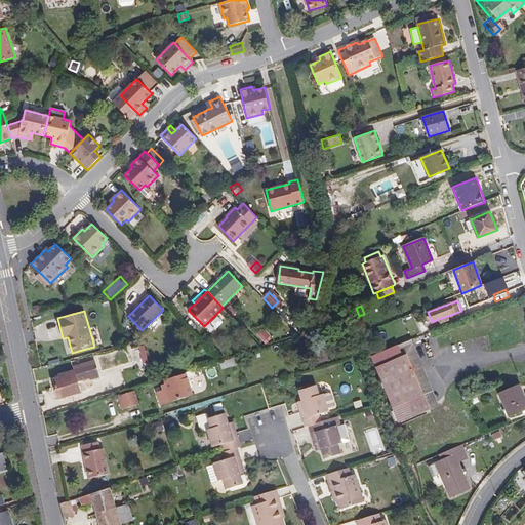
[(265,341),(270,337),(264,330),(258,334),(265,341)]
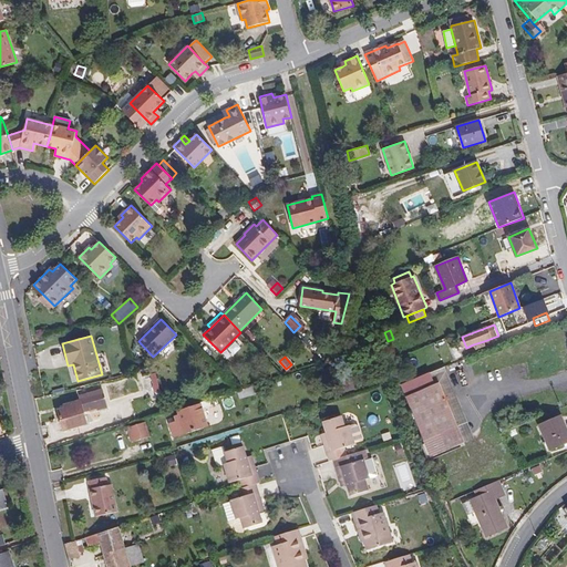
[(154,393),(161,391),(156,373),(148,374),(154,393)]
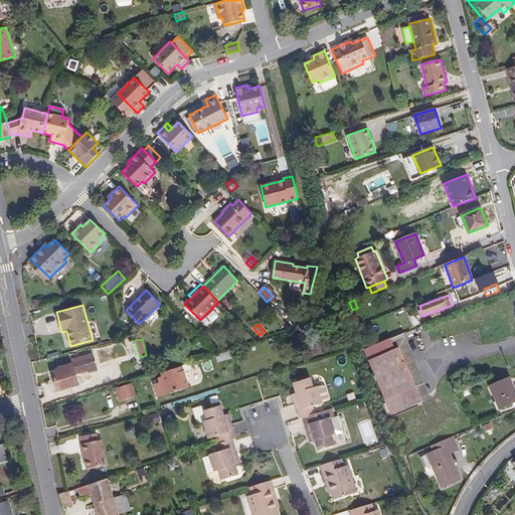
[(401,339),(363,355),(389,418),(427,402),(401,339)]
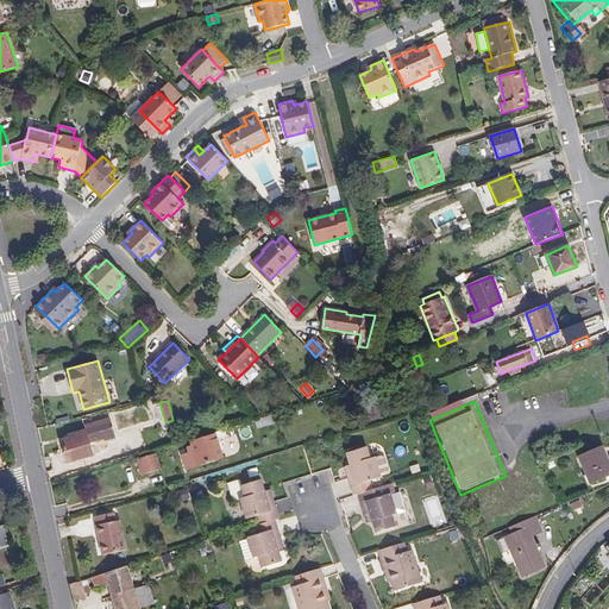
[(105,440),(115,438),(111,419),(86,426),(87,429),(69,434),(69,438),(62,440),(68,462),(93,456),(89,441),(104,438),(105,440)]
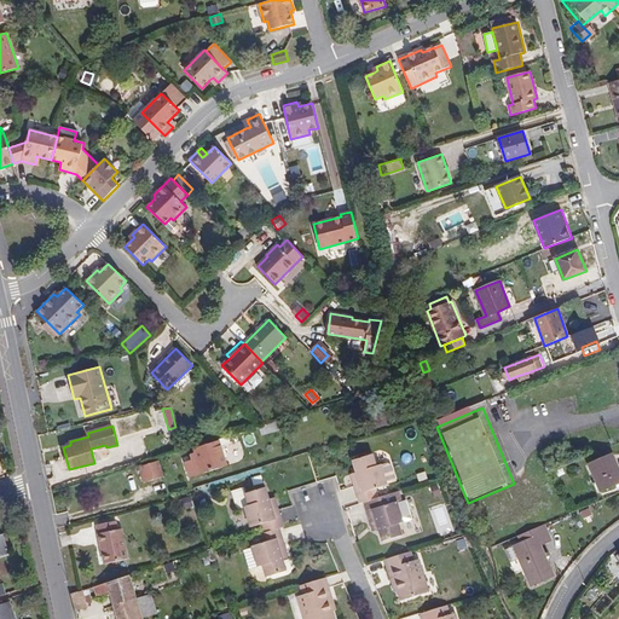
[(230,437),(219,439),(219,441),(221,446),(232,443),(230,437)]
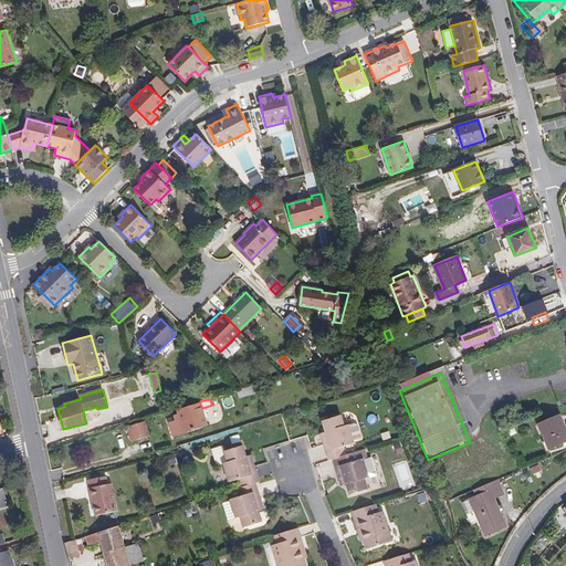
[(207,426),(202,408),(200,404),(178,410),(180,419),(170,422),(175,436),(185,432),(207,426)]
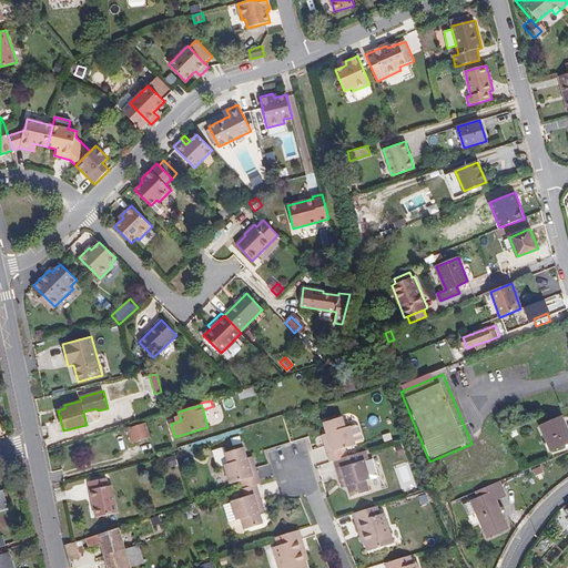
[(550,450),(567,442),(567,432),(561,416),(540,426),(550,450)]
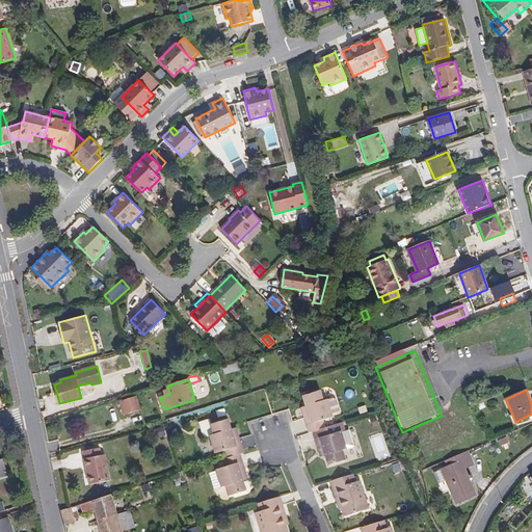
[(124,413),(139,407),(135,394),(120,399),(124,413)]
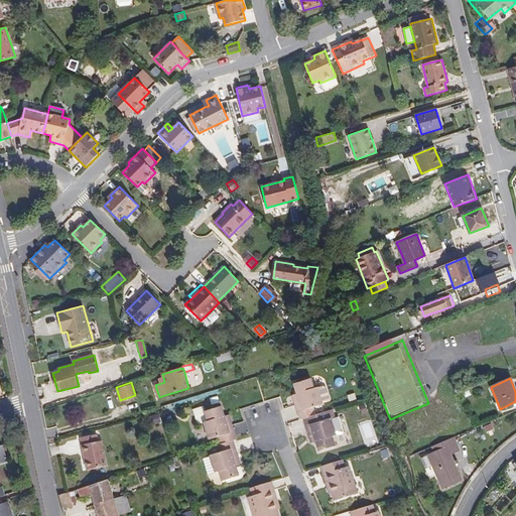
[(209,405),(218,403),(216,393),(207,395),(209,405)]
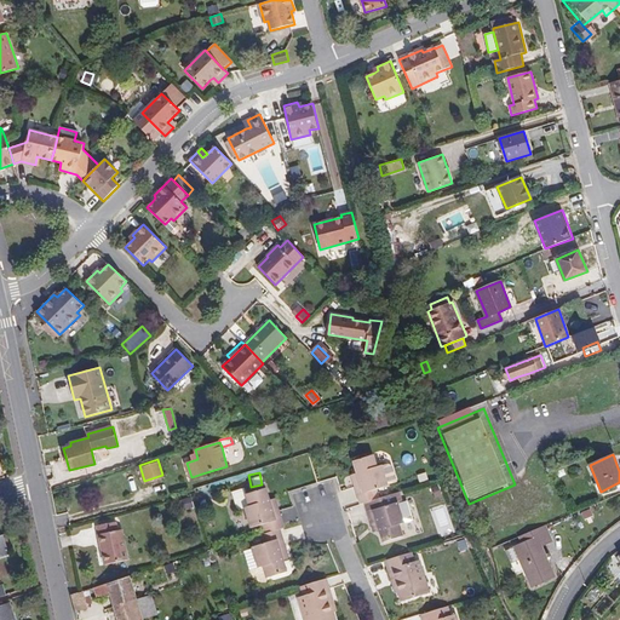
[(379,498),(383,497),(396,493),(394,484),(388,486),(377,489),(379,498)]
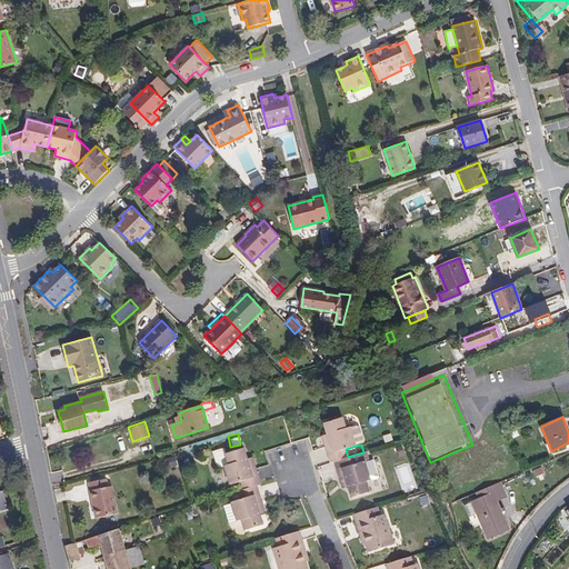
[(229,485),(238,481),(241,490),(260,482),(251,457),(248,459),(243,447),(219,456),(229,485)]
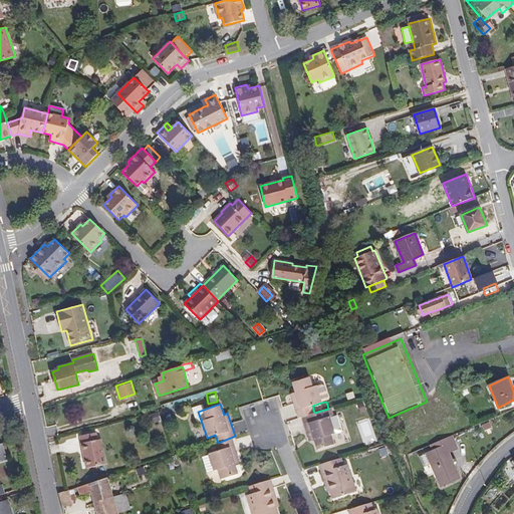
[(317,412),(319,419),(329,416),(341,413),(339,406),(328,409),(317,412)]
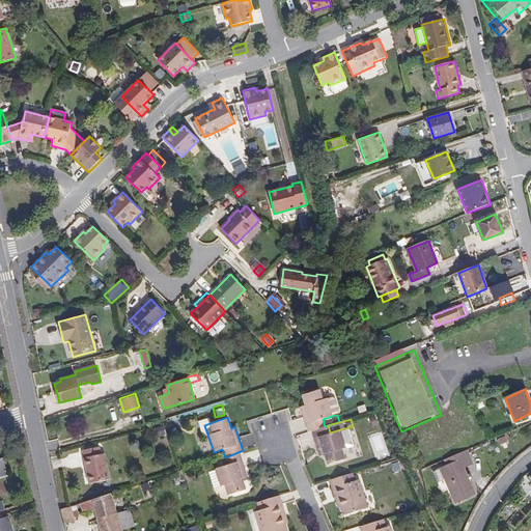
[(99,446),(83,449),(89,483),(110,479),(105,453),(101,454),(99,446)]
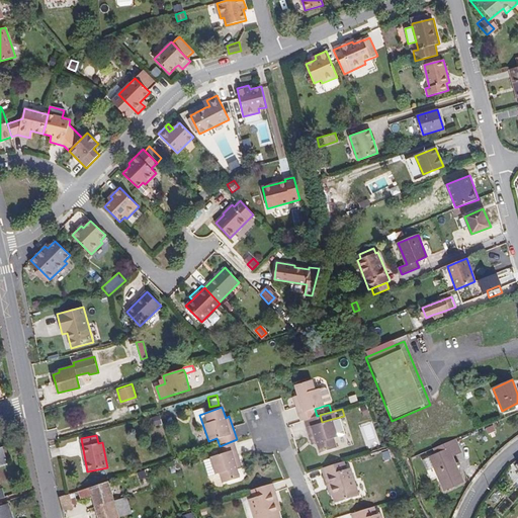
[(452,456),(461,452),(455,438),(434,448),(436,453),(430,455),(434,467),(444,490),(463,482),(452,456)]
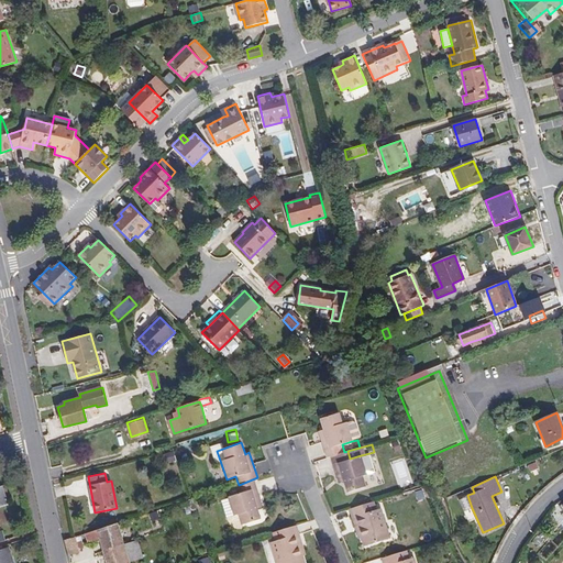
[(240,494),(227,497),(232,517),(238,515),(240,526),(263,520),(254,481),(238,485),(240,494)]
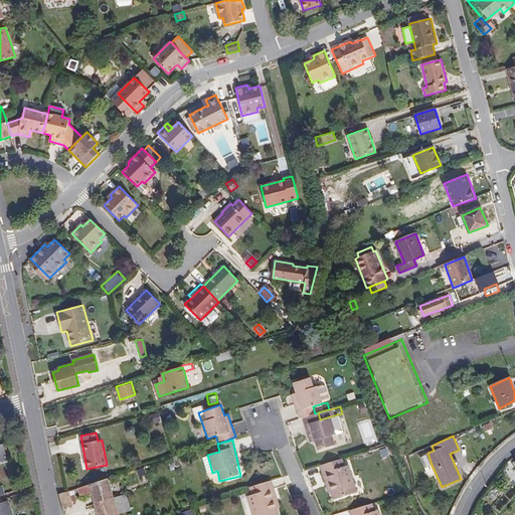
[(419,457),(424,468),(432,465),(427,453),(419,457)]
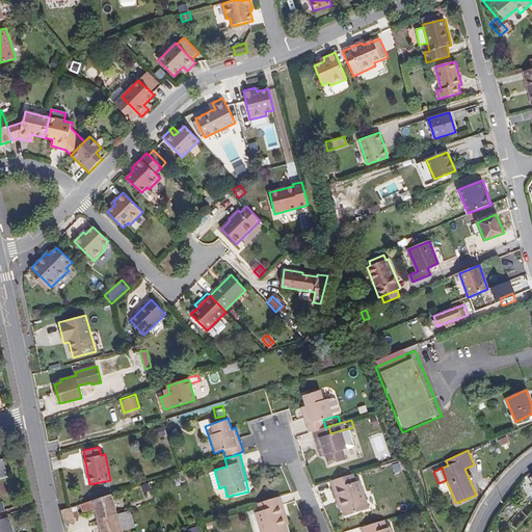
[(360,480),(354,481),(352,474),(330,480),(333,487),(336,486),(342,507),(344,515),(368,508),(360,480)]
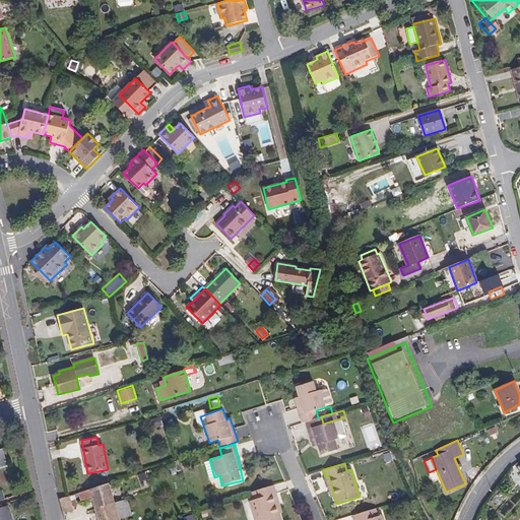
[(325,476),(331,497),(334,496),(328,475),(325,476)]
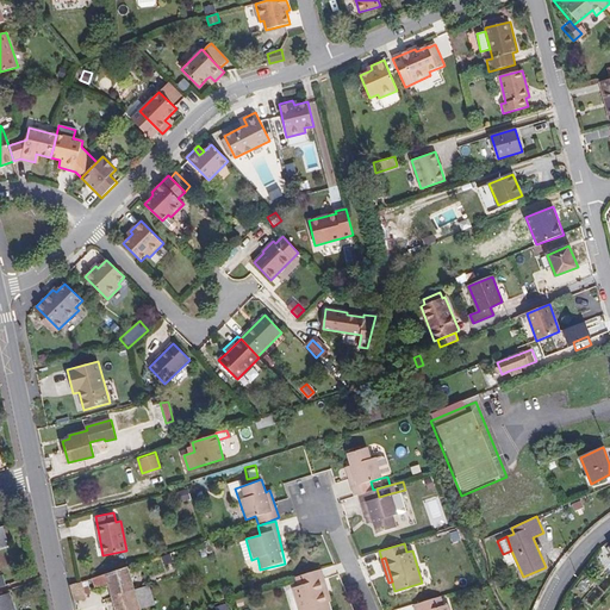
[(94,587),(109,584),(112,596),(135,589),(130,576),(128,566),(92,578),(94,587)]
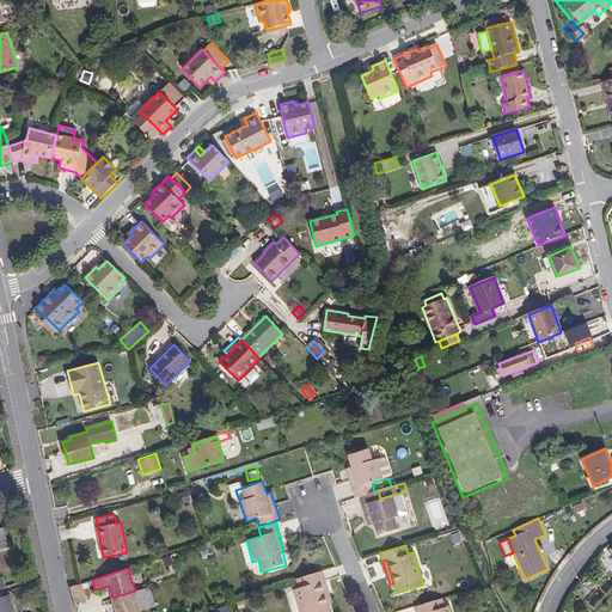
[(300,611),(330,611),(329,604),(322,581),(325,580),(322,570),(297,579),(299,588),(294,589),(300,611)]
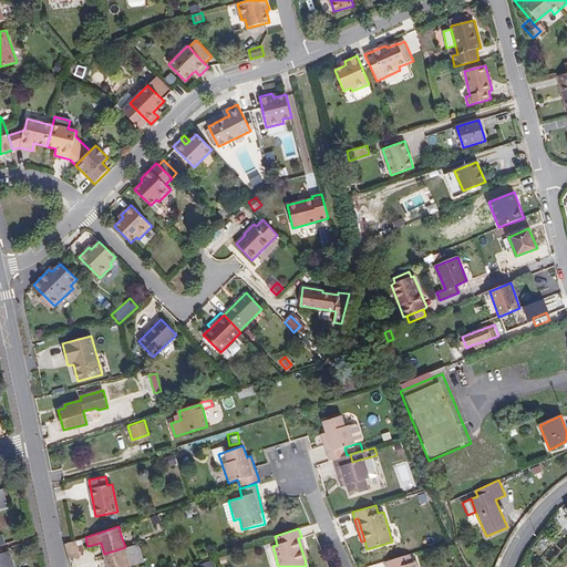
[(131,546),(126,534),(121,535),(125,547),(131,546)]
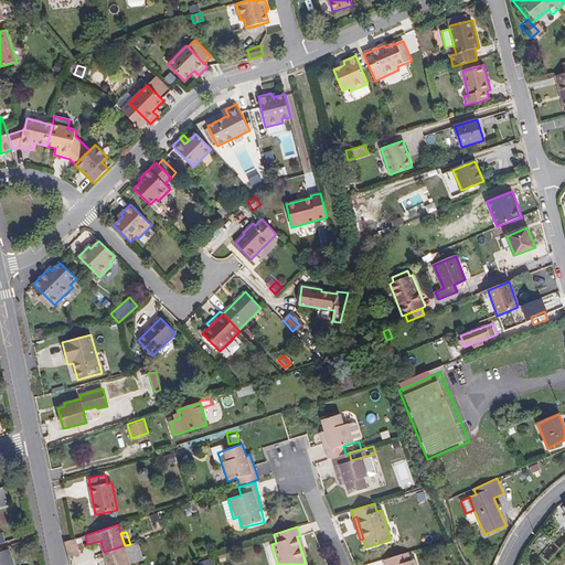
[(304,557),(306,556),(300,535),(297,536),(304,557)]
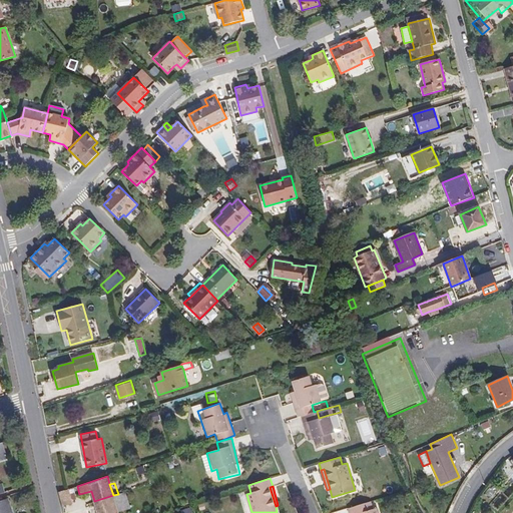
[(62,506),(73,503),(69,489),(59,492),(62,506)]
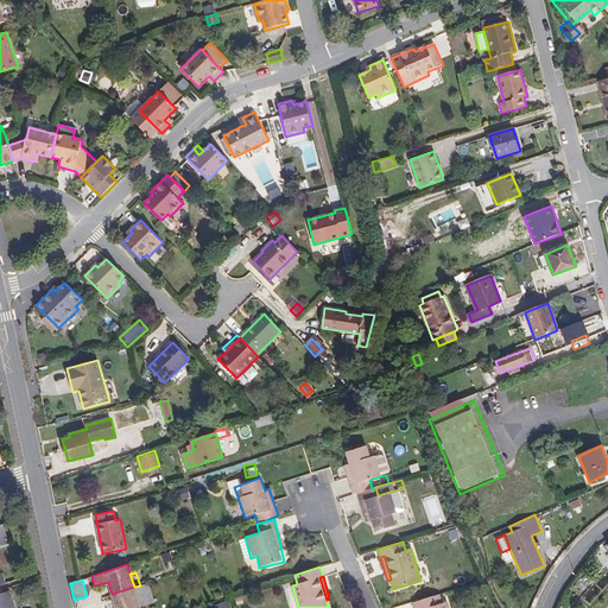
[(149,583),(140,586),(134,587),(112,594),(115,607),(140,607),(140,606),(153,602),(149,583)]
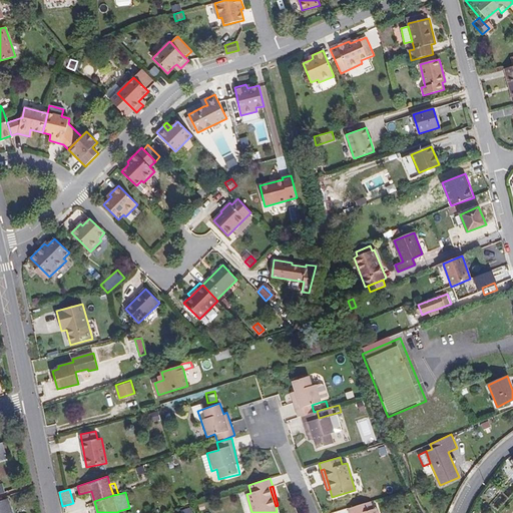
[(0,512),(11,512),(7,498),(0,500),(0,512)]
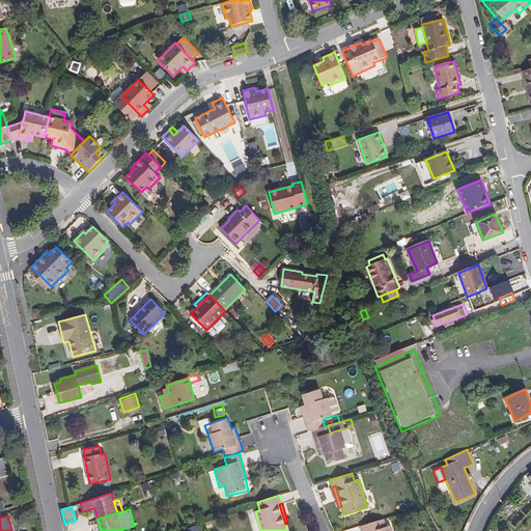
[(391,530),(390,526),(386,527),(383,519),(360,526),(362,530),(391,530)]
